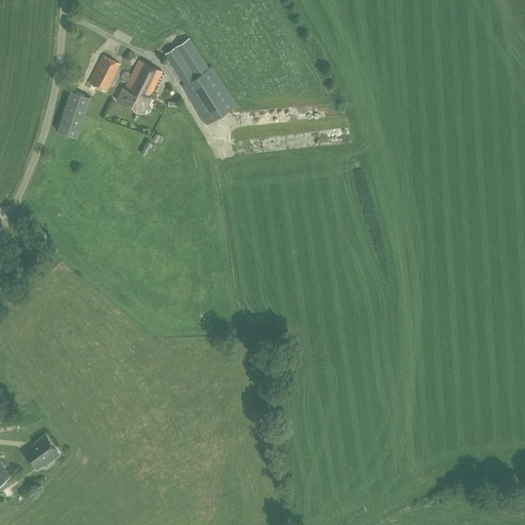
[(208,68),(189,37),(165,53),(185,83),(182,85),(206,124),(238,104),(212,65),(208,68)]
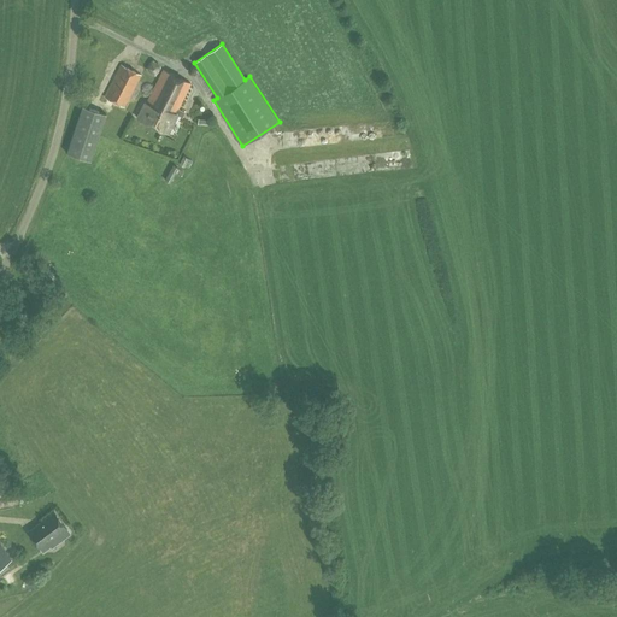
[(124,107),(141,75),(122,64),(105,97),(124,107)]
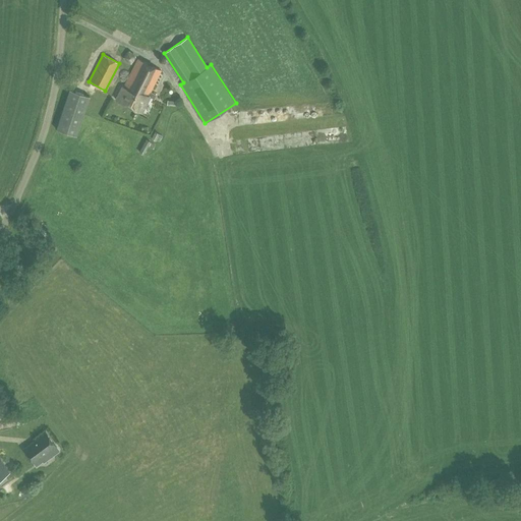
[(151,92),(161,70),(138,59),(124,88),(122,87),(116,99),(141,112),(150,97),(154,99),(156,95),(151,92)]
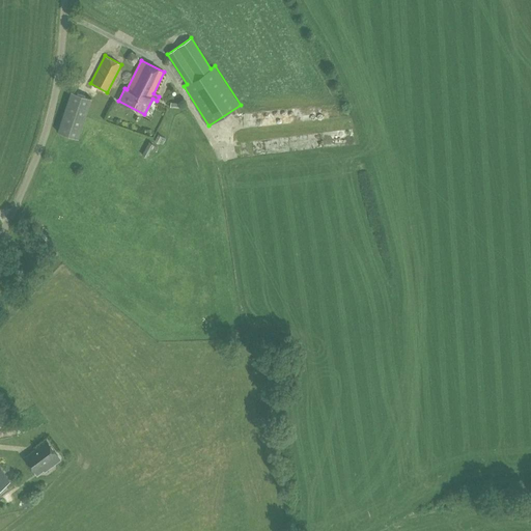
[(77,138),(90,98),(71,90),(56,131),(77,138)]
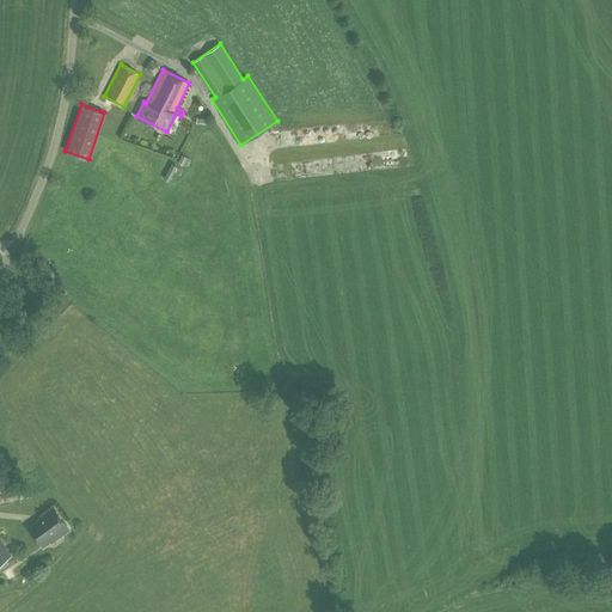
[(183,165),(188,157),(182,154),(177,163),(183,165)]
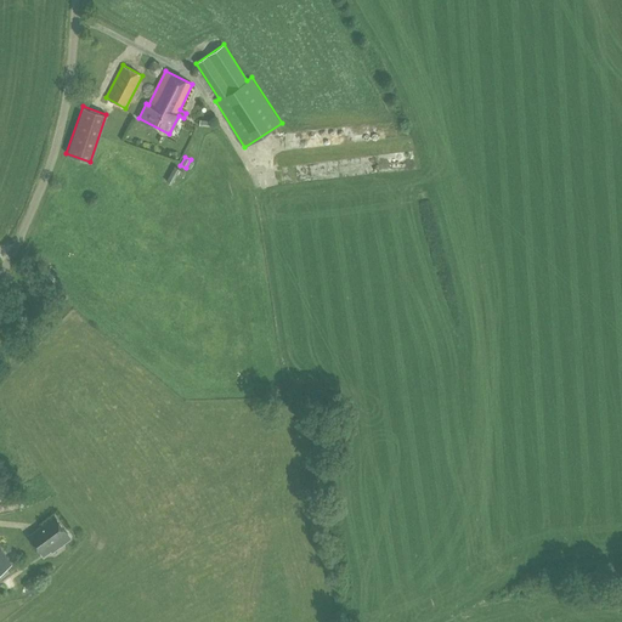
[(171,185),(180,169),(174,165),(167,181),(171,185)]
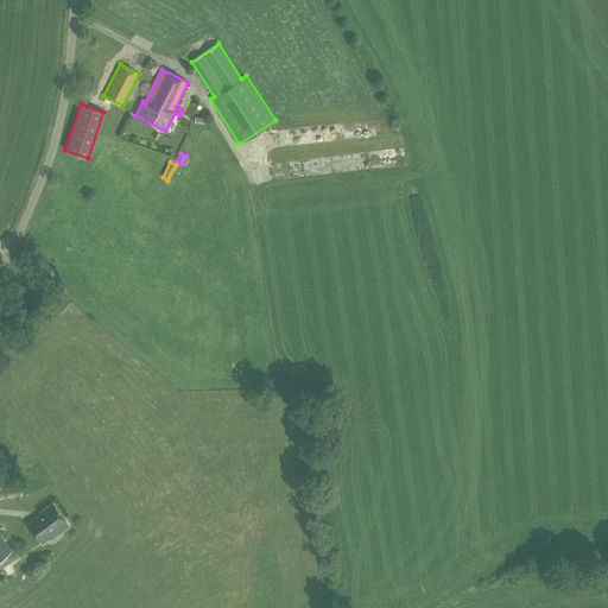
[(39,538),(64,519),(54,505),(29,524),(39,538)]
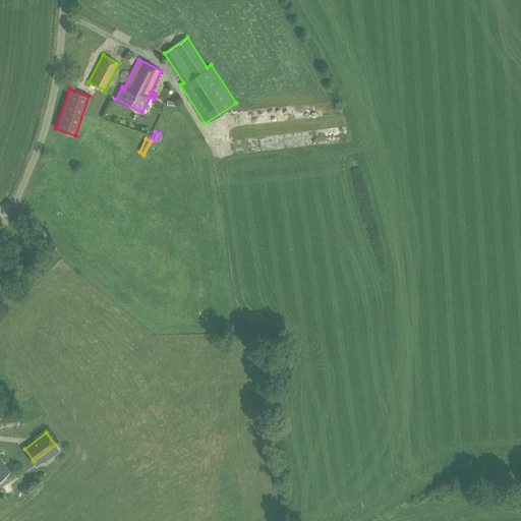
[(0,480),(10,473),(0,459),(0,480)]
